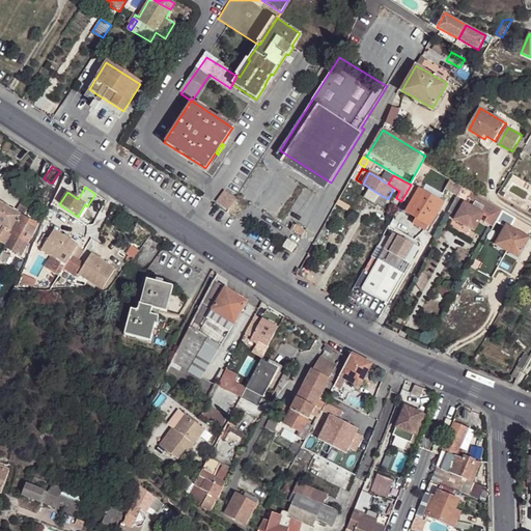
[(483,216),(486,218),(484,222),(493,227),(503,210),(490,203),(463,187),(448,213),(456,217),(454,220),(473,231),(483,216)]
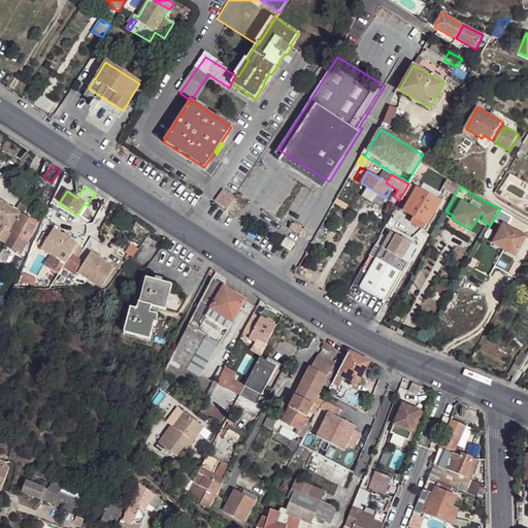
[(362,196),(373,203),(378,194),(367,187),(362,196)]
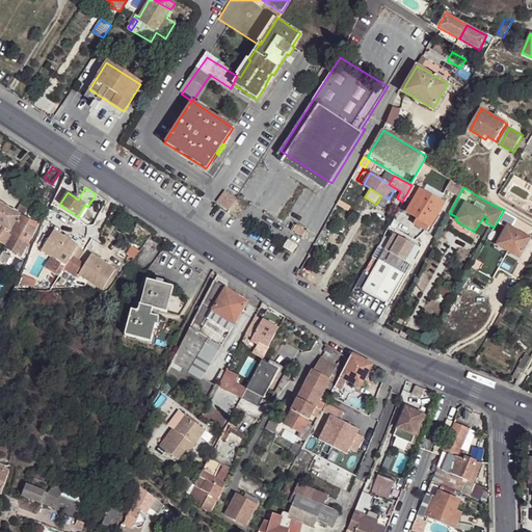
[(417,219),(430,227),(437,213),(444,203),(420,190),(406,213),(417,219)]
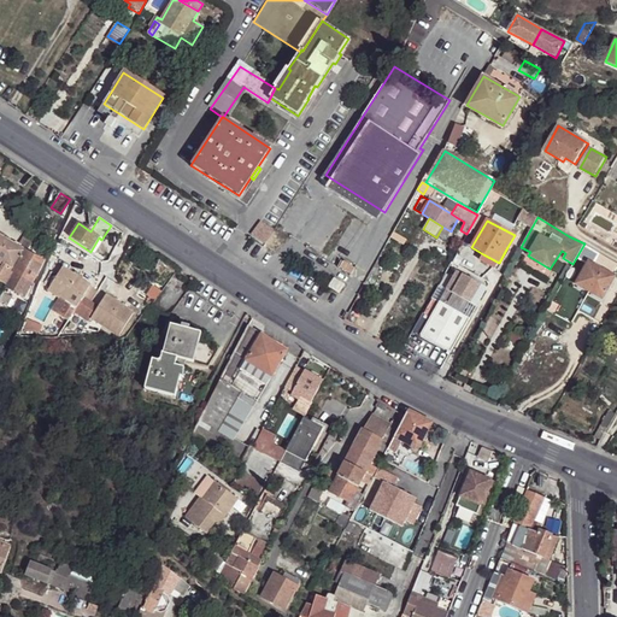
[(251,235),(262,244),(272,230),(260,222),(251,235)]
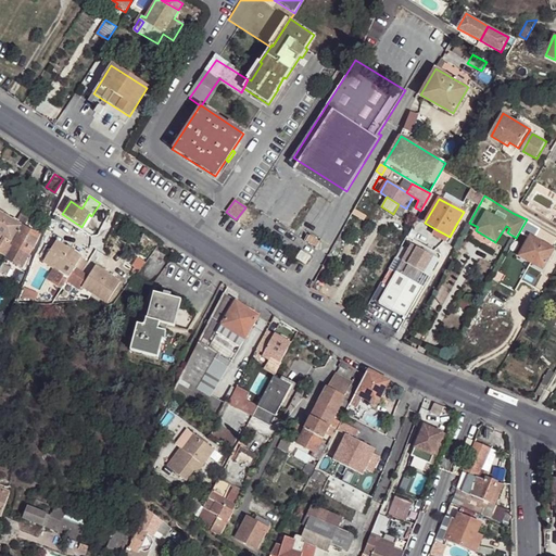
[(400,217),(406,209),(399,204),(393,214),(400,217)]
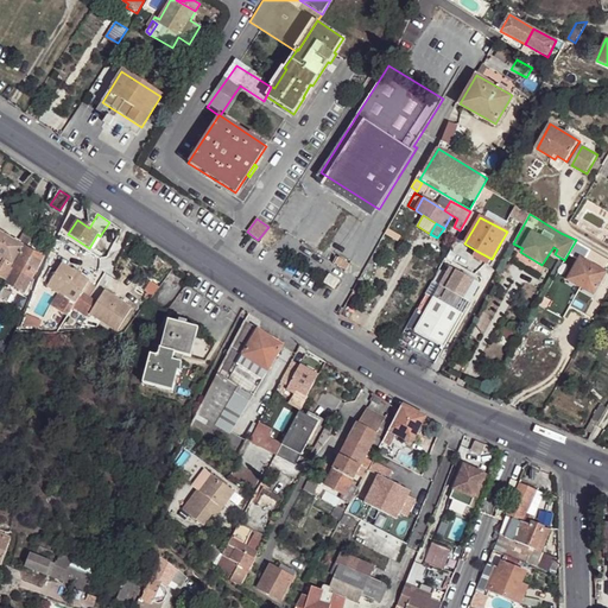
[(26,248),(31,240),(23,235),(18,242),(0,232),(0,276),(8,280),(16,268),(26,248)]
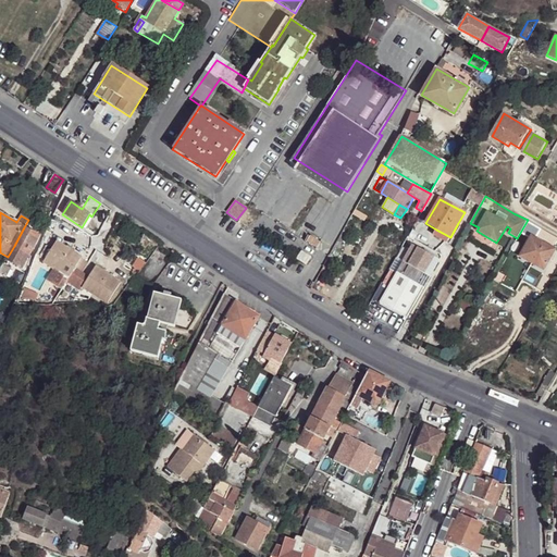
[(553,246),(556,238),(556,237),(534,225),(530,232),(553,246)]
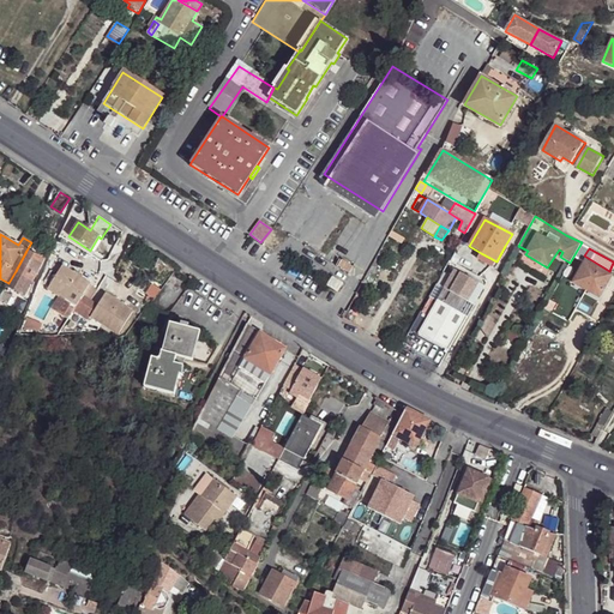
[(26,251),(16,271),(31,281),(32,282),(44,260),(26,251)]
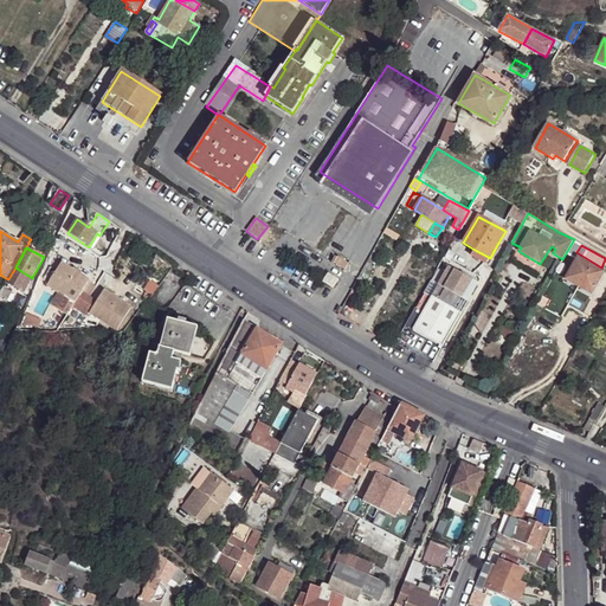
[(492,259),(490,258),(475,250),(471,256),(489,266),(492,259)]
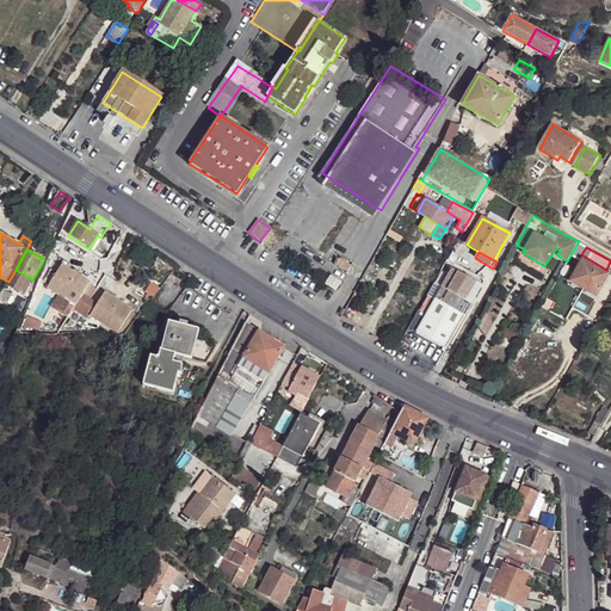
[(596,296),(602,287),(609,275),(582,259),(569,282),(593,295),(596,296)]
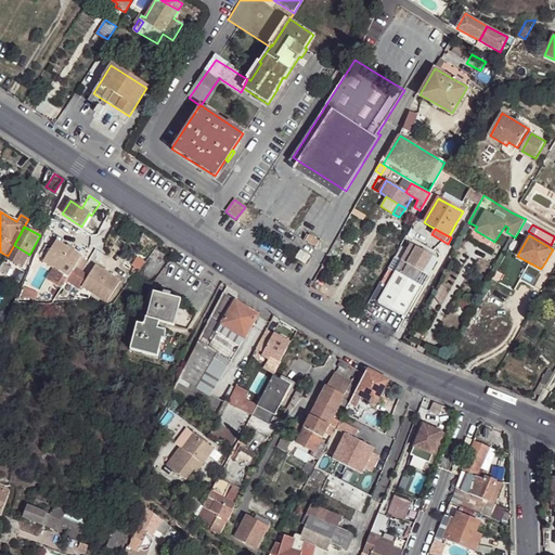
[(72,284),(80,270),(87,261),(79,256),(55,241),(43,259),(54,267),(59,270),(67,275),(65,279),(72,284)]
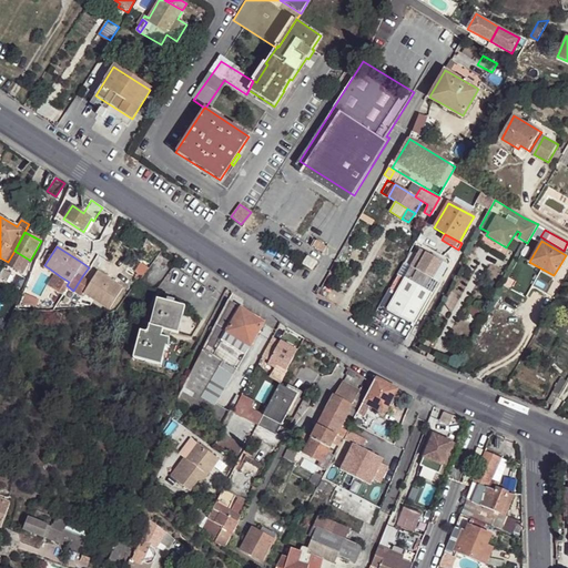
[(8,262),(7,263),(22,272),(29,260),(14,251),(8,262)]
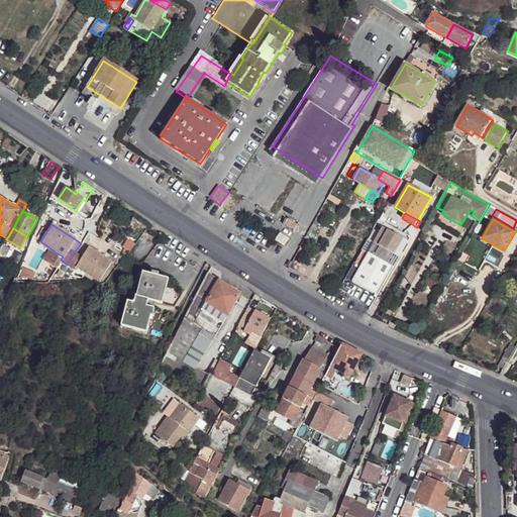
[(367,255),(350,284),(376,298),(397,260),(394,257),(402,242),(391,235),(381,230),(372,245),(367,255)]
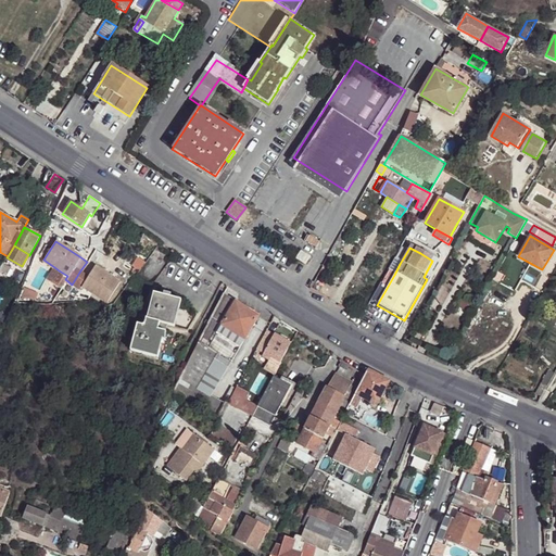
[(311,257),(300,251),(295,260),(304,266),(311,257)]
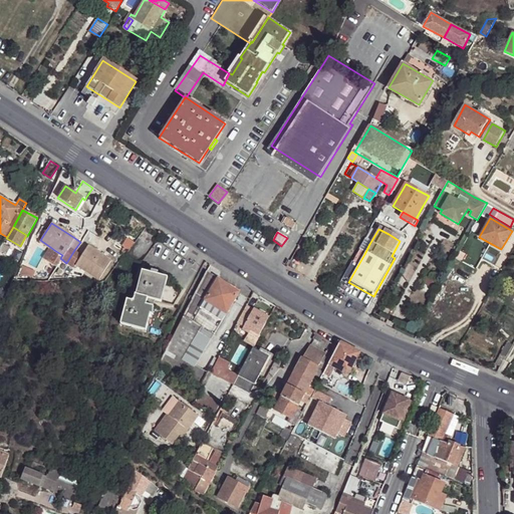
[(400,241),(392,256),(395,258),(404,243),(400,241)]
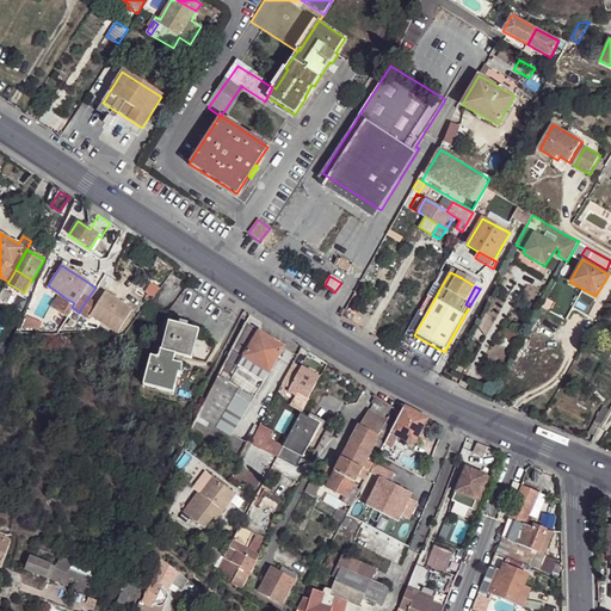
[(65,297),(60,294),(51,306),(57,309),(65,297)]
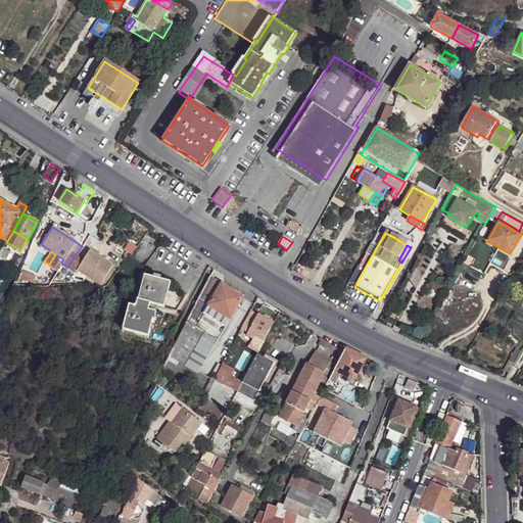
[(83,258),(76,254),(67,268),(75,272),(77,269),(100,283),(111,266),(88,251),(83,258)]
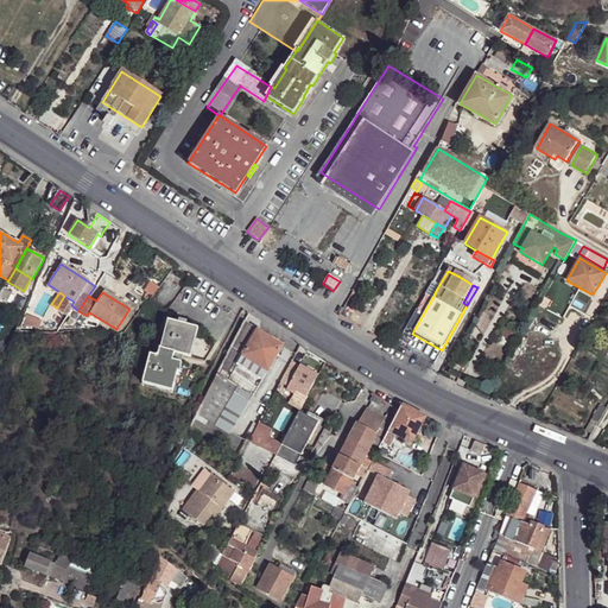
[(71,305),(74,302),(64,296),(57,308),(65,314),(71,305)]
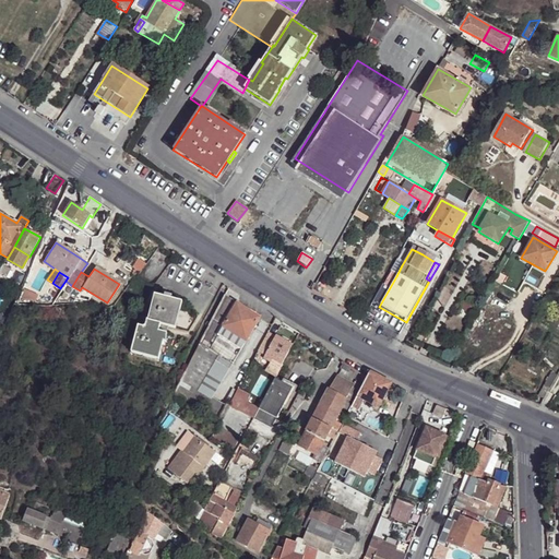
[(23,285),(19,292),(28,297),(32,290),(23,285)]
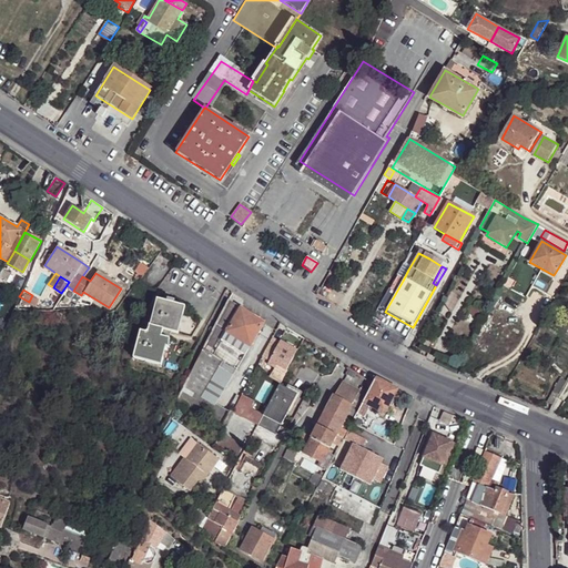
[(32,295),(29,302),(33,305),(38,298),(32,295)]
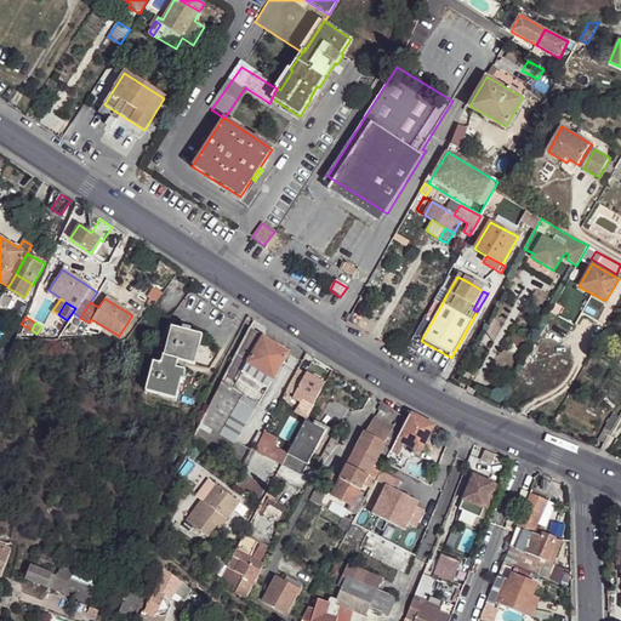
[(171,328),(163,355),(160,359),(157,362),(152,362),(144,391),(175,399),(181,380),(183,381),(184,370),(176,369),(178,360),(193,364),(201,335),(171,328)]
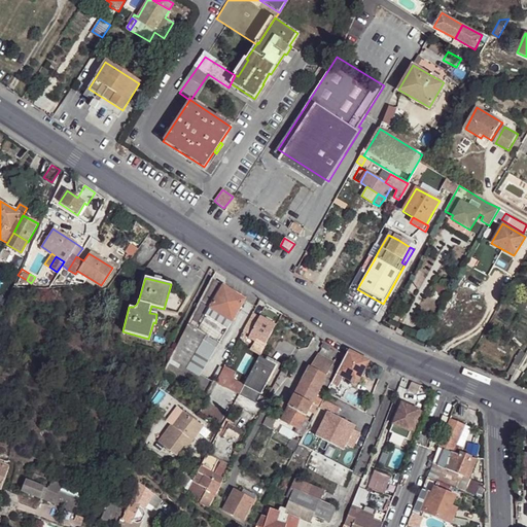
[(212,279),(187,323),(207,336),(190,369),(188,372),(197,377),(215,348),(244,299),(212,279)]
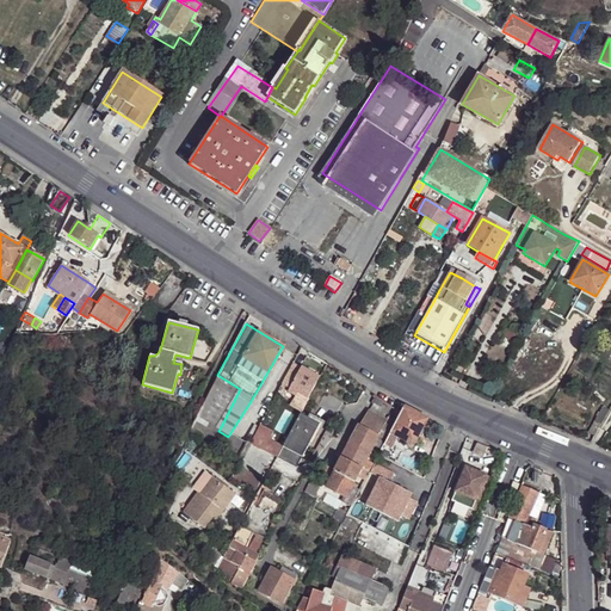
[(303,366),(294,362),(282,383),(291,389),(303,366)]
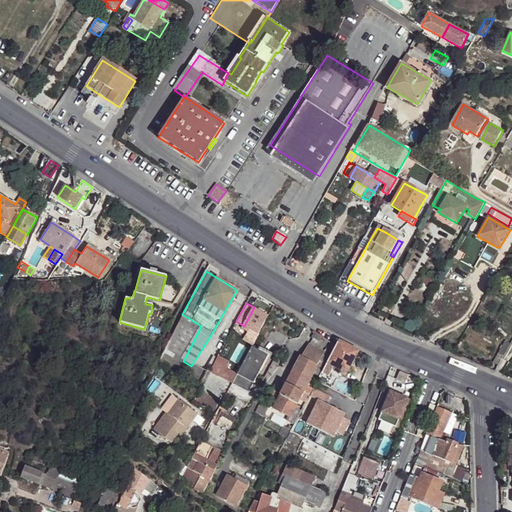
[(260,335),(270,316),(254,307),(244,326),(252,330),(260,335)]
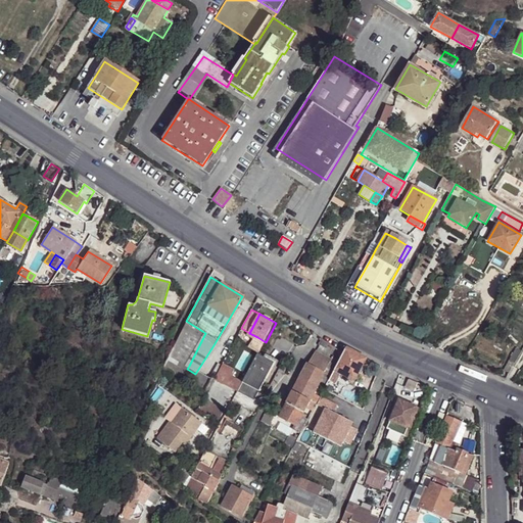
[(205,333),(186,321),(159,370),(179,382),(181,379),(187,369),(189,366),(205,333)]
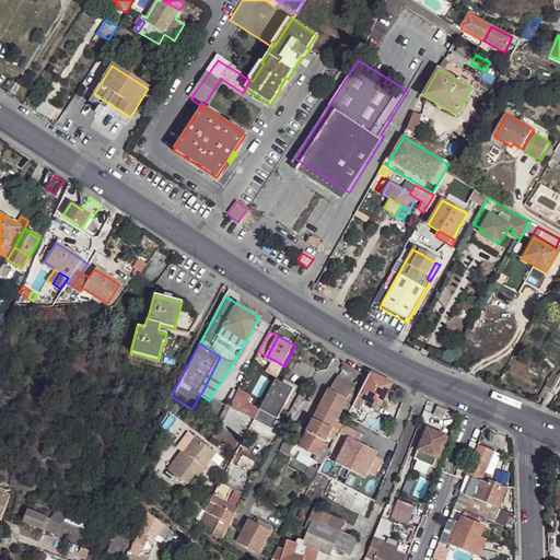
[(284,366),(276,361),(271,370),(279,374),(284,366)]
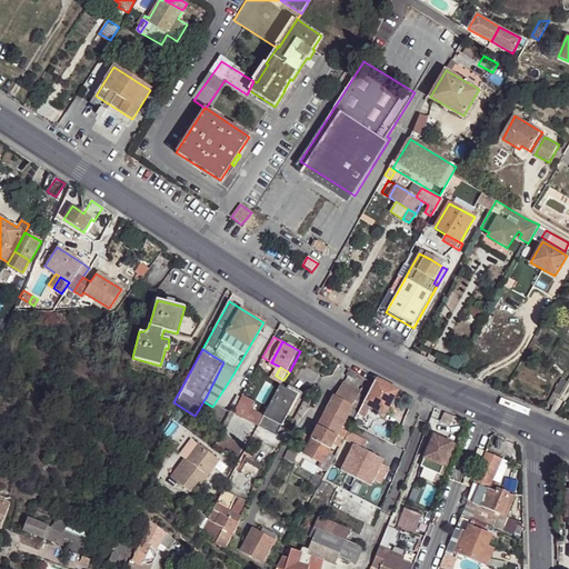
[(373,383),(366,398),(365,401),(362,403),(373,408),(387,415),(399,390),(376,379),(373,383)]
